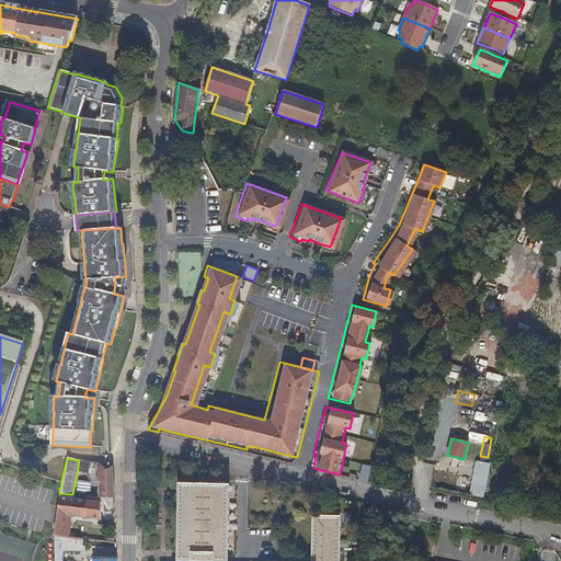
[(90,462),(79,460),(77,473),(88,476),(90,462)]
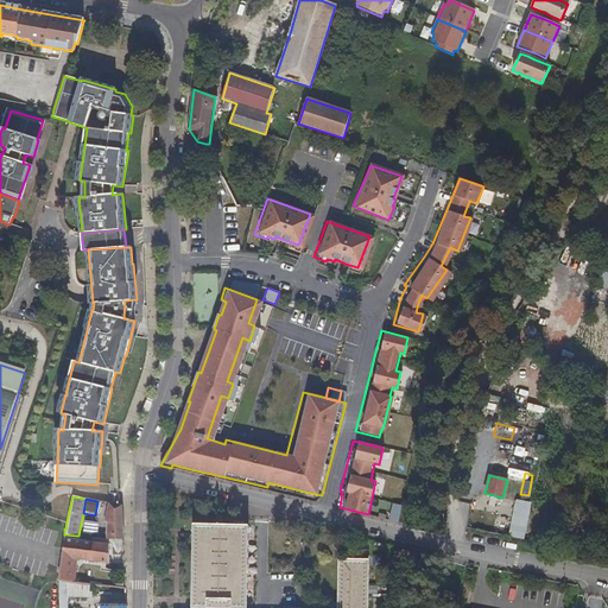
[(529,504),(518,500),(510,537),(521,538),(523,532),(529,504)]
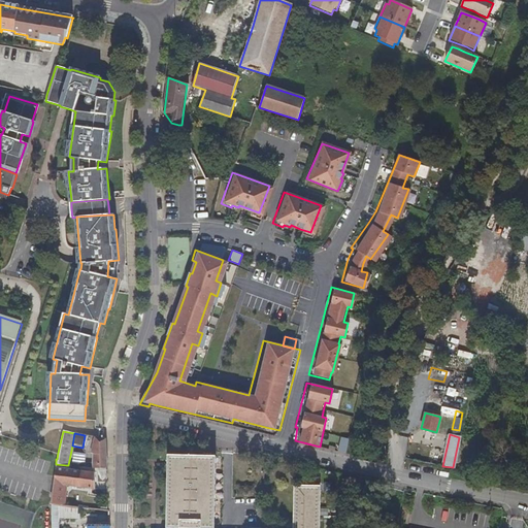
[(106,439),(85,435),(83,448),(85,452),(93,454),(93,468),(107,469),(106,439)]
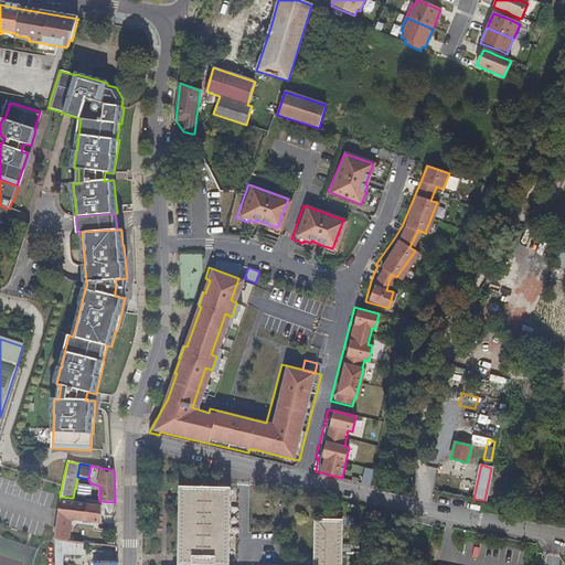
[(370,484),(373,469),(365,467),(362,482),(370,484)]
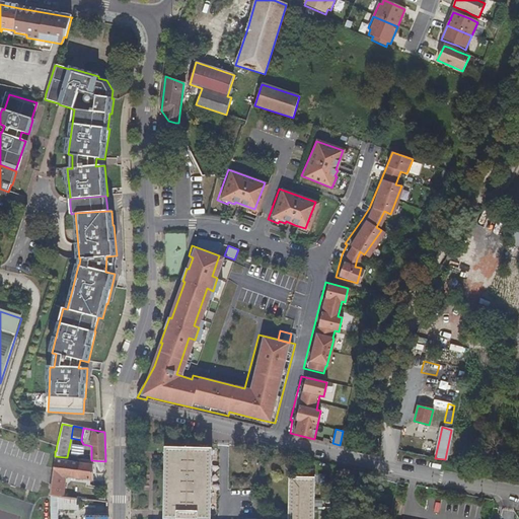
[(289,518),(199,518),(200,518),(208,518),(210,448),(168,448),(167,518),(177,518),(176,518),(314,518),(315,478),(290,477),(289,518)]
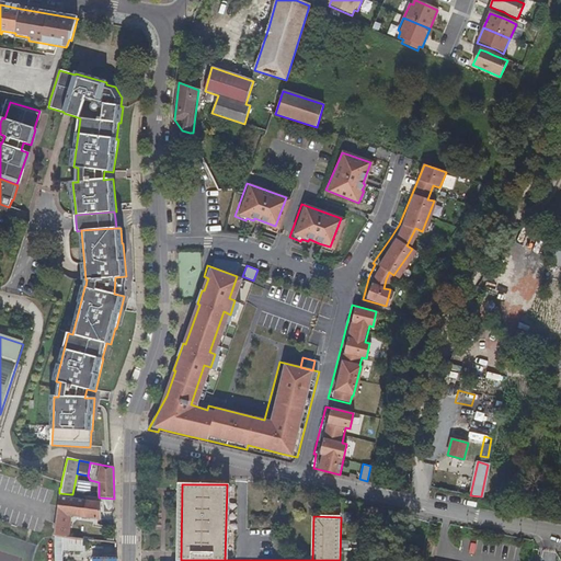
[(69,499),(58,496),(56,513),(70,515),(101,519),(101,513),(99,513),(99,503),(69,499)]
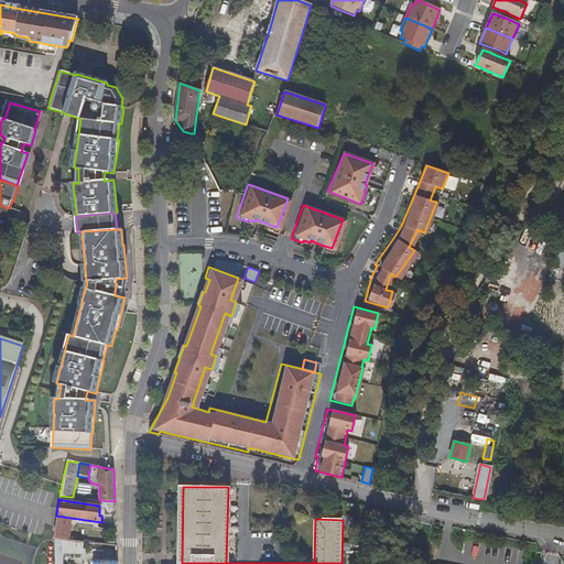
[(71,518),(56,516),(53,538),(54,538),(67,540),(71,518)]
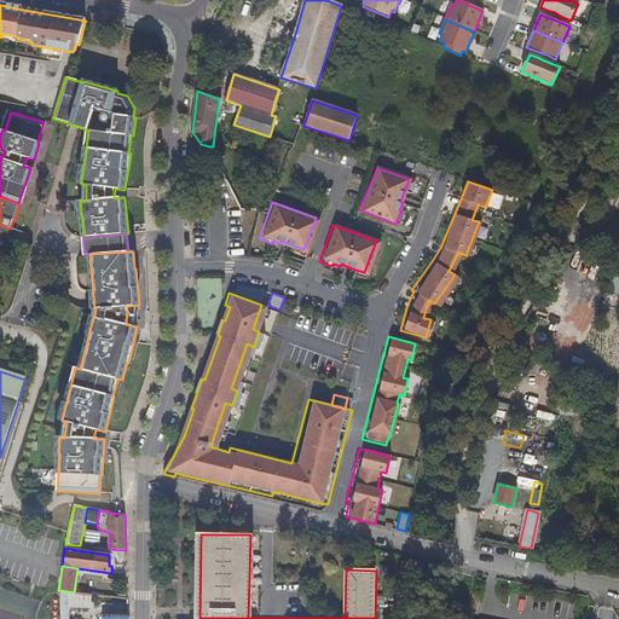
[(74,593),(59,590),(59,618),(68,618),(68,607),(93,608),(92,595),(74,593)]
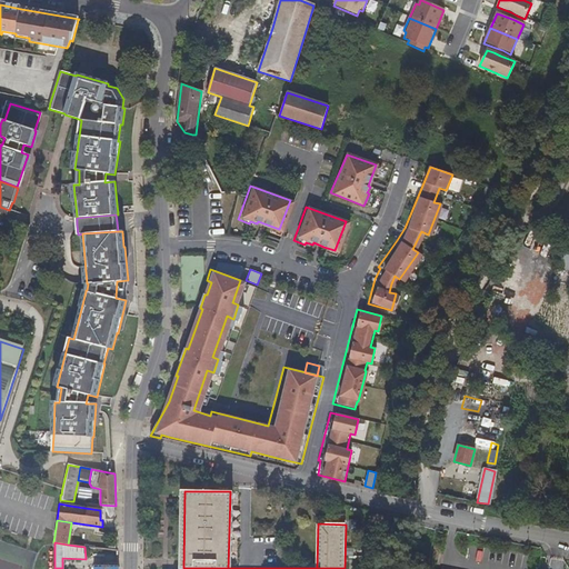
[(117,552),(89,548),(89,553),(117,558),(117,552)]
